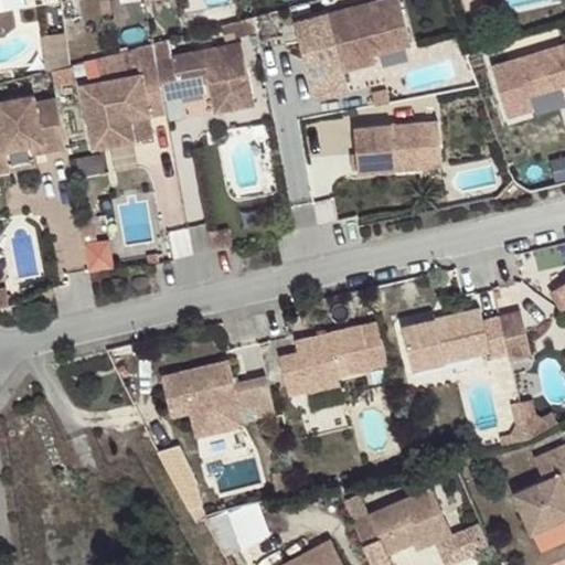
[(400,0),(377,0),(329,12),(334,31),(316,36),(326,73),(344,68),(343,60),(374,52),(412,43),(400,0)]
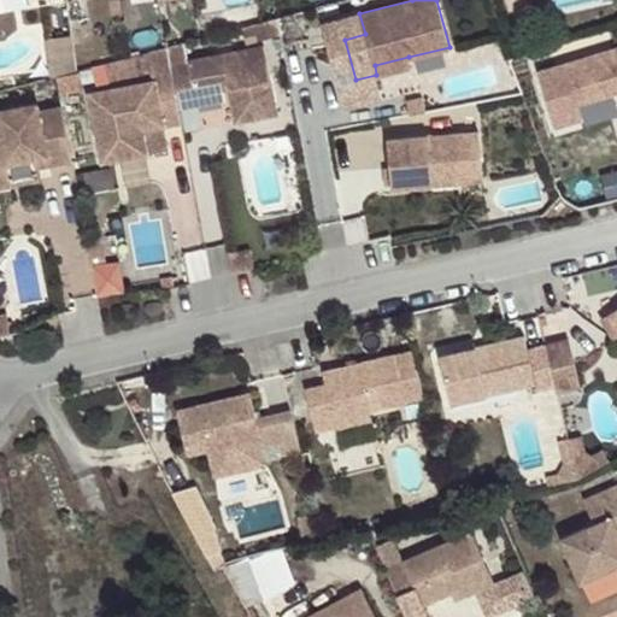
[(183,41),(166,46),(171,66),(188,62),(188,58),(183,41)]
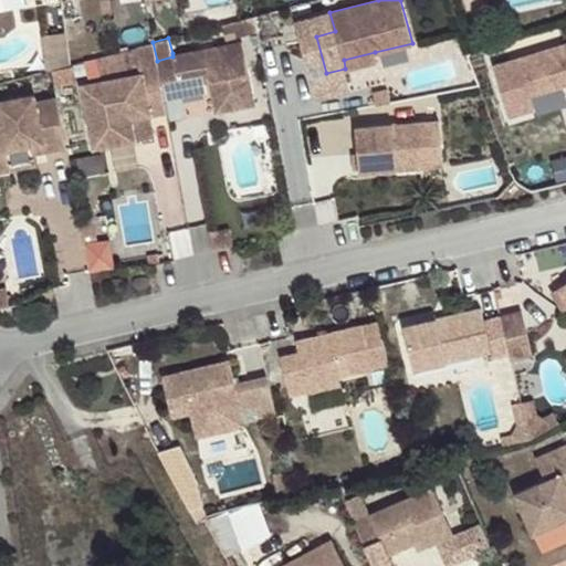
[(173,56),(157,61),(165,97),(182,94),(180,85),(205,80),(205,76),(210,75),(210,79),(217,109),(255,101),(241,38),(173,53),(173,56)]
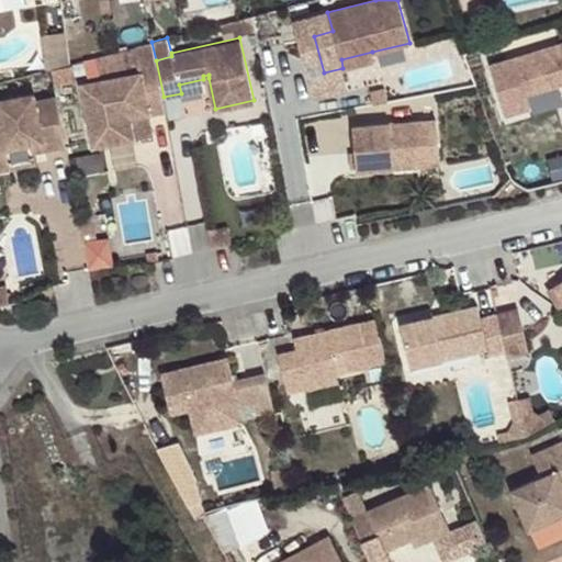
[(134,45),(138,66),(156,62),(152,42),(134,45)]
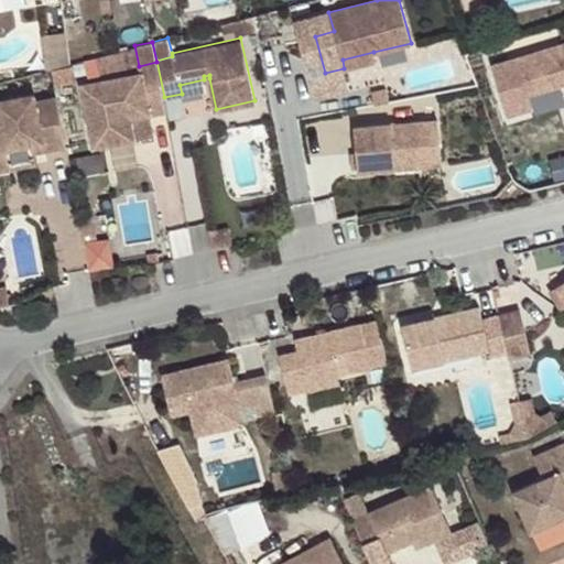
[(563,47),(563,45),(492,65),(507,116),(530,109),(527,96),(563,85),(563,47)]
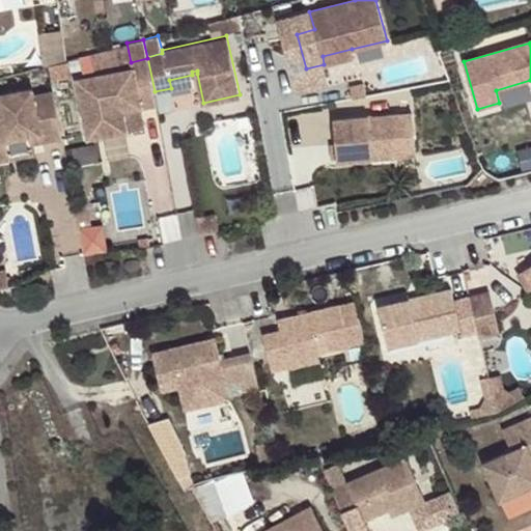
[(352,49),(323,56),(324,64),(354,57),(352,49)]
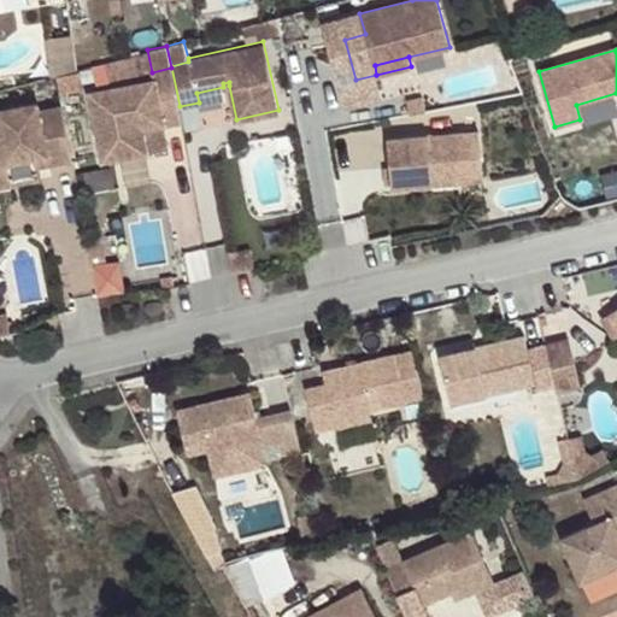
[(180,106),(171,68),(152,72),(156,83),(89,98),(105,166),(133,160),(127,137),(145,133),(165,128),(183,124),(180,106)]
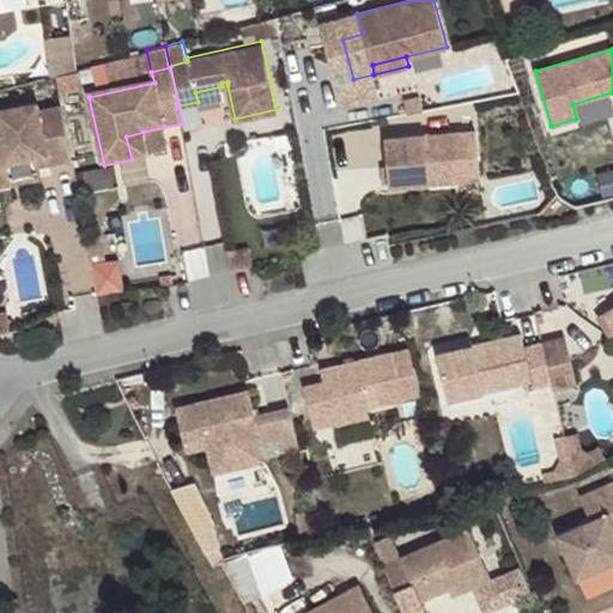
[(73,157),(60,104),(38,109),(37,101),(0,109),(0,186),(13,183),(7,162),(35,156),(47,153),(49,162),(73,157)]
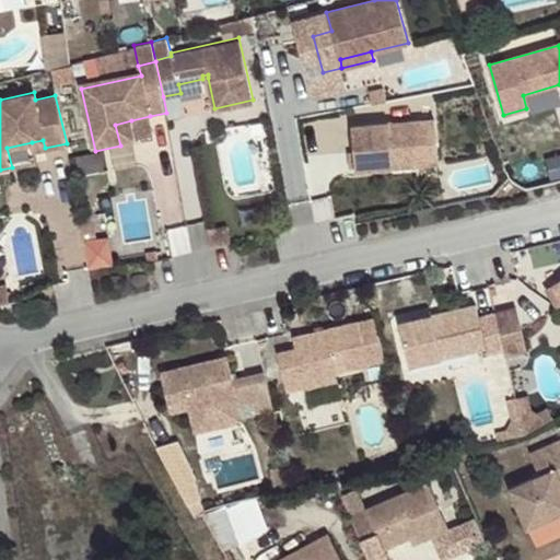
[(396,166),(395,150),(419,149),(420,165),(442,163),(439,118),(356,125),(359,168),(396,166)]
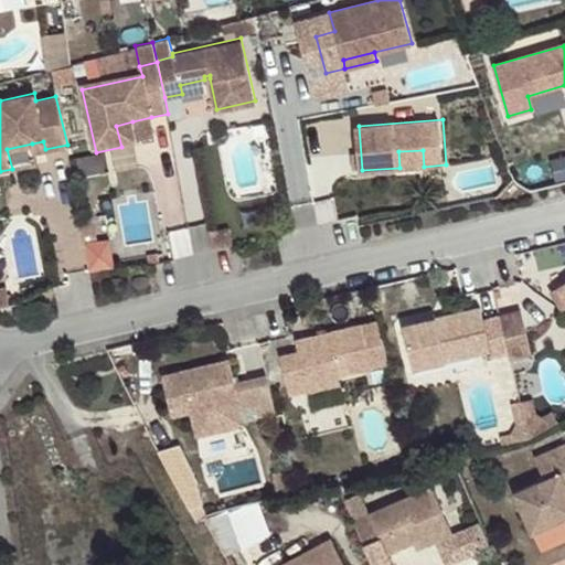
[(132,121),(116,126),(121,147),(137,144),(132,121)]
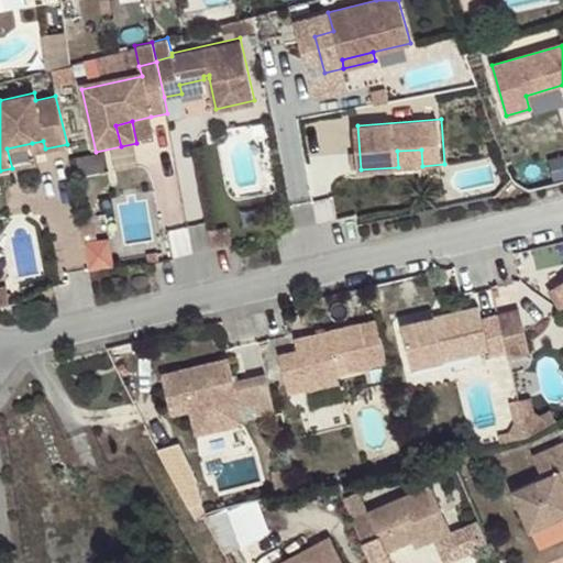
[(43,141),(32,143),(34,152),(45,148),(43,141)]
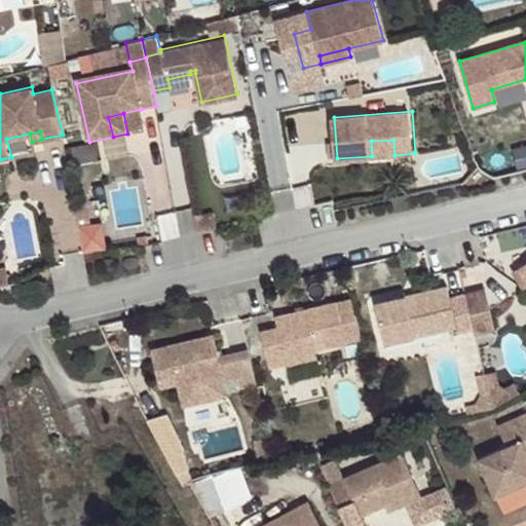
[(372,156),(395,155),(393,140),(371,141),(372,156)]
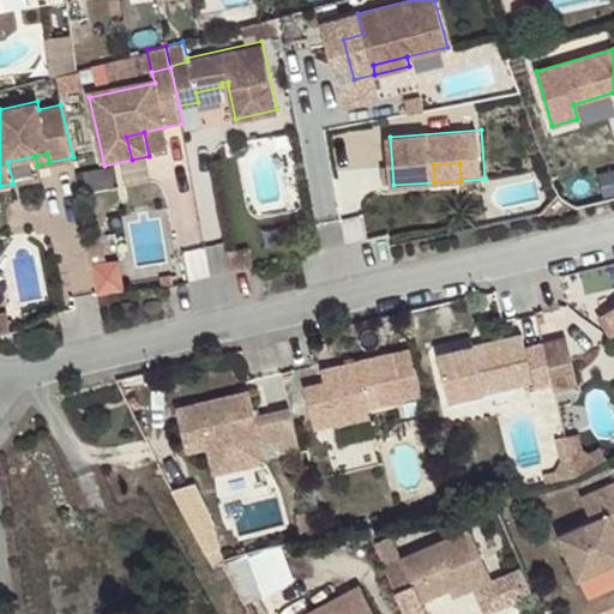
[(133,220),(144,263),(176,256),(166,212),(133,220)]
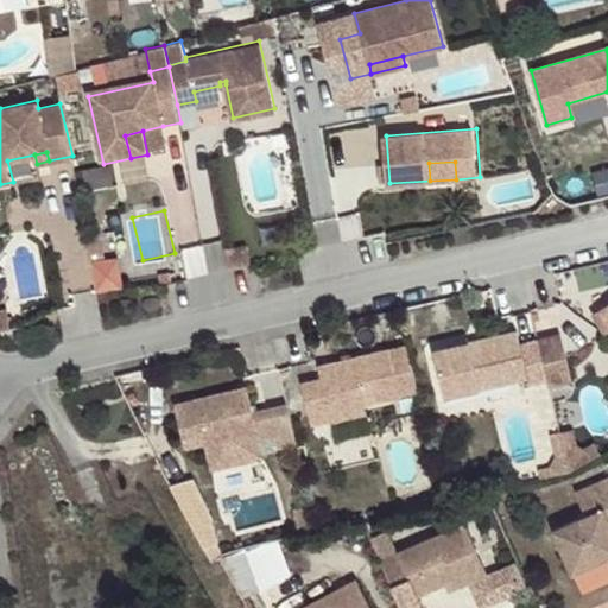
[(96,290),(125,289),(121,230),(93,233),(96,290)]
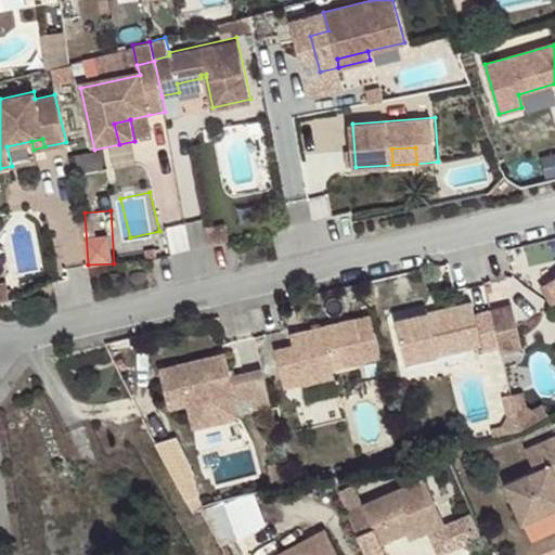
[(554,280),(544,287),(554,305),(554,280)]
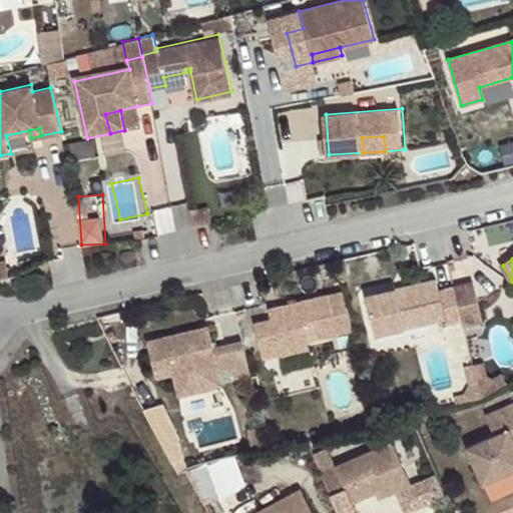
[(509,285),(512,283),(512,282),(503,266),(499,268),(509,285)]
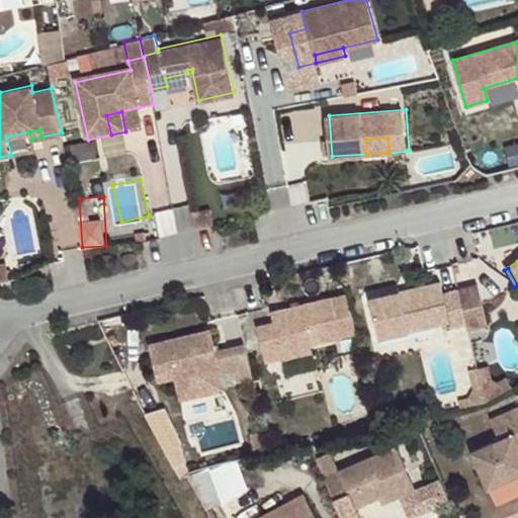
[(441,281),(367,299),(377,341),(450,324),(451,323),(444,293),(441,281)]
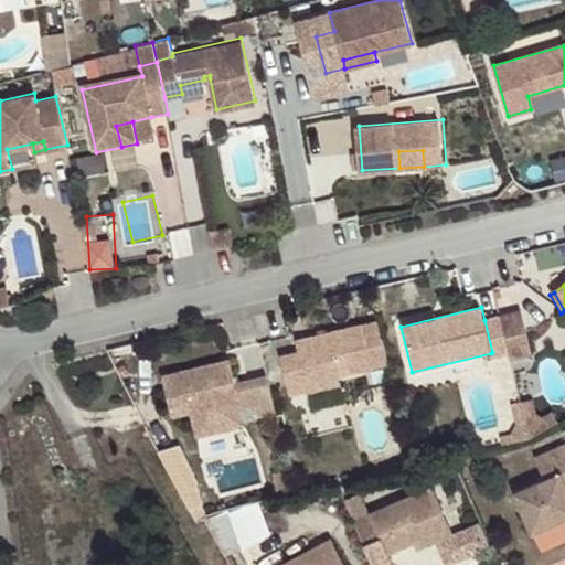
[(522,311),(500,317),(509,354),(511,359),(532,354),(522,311)]
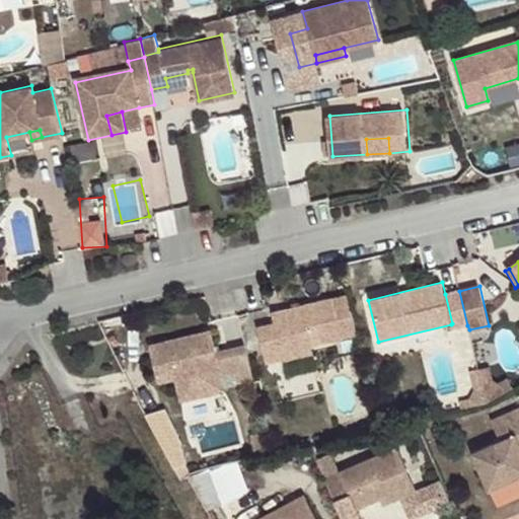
[(459,291),(445,294),(452,323),(451,324),(452,329),(467,325),(459,291)]
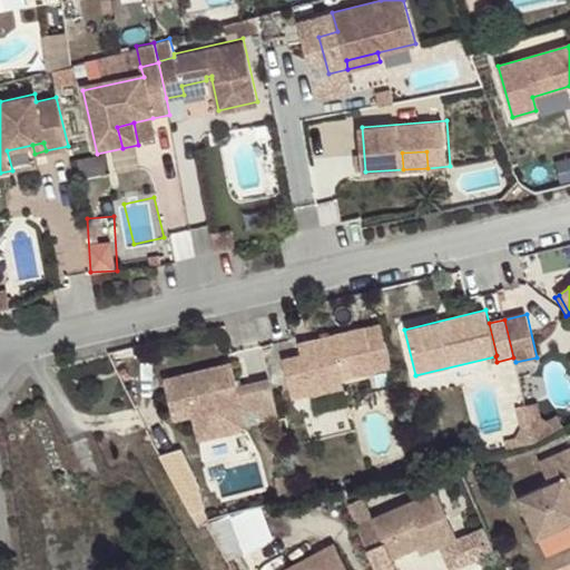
[(301,353),(283,357),(291,393),(321,385),(342,381),(376,373),(366,326),(298,343),(301,353)]
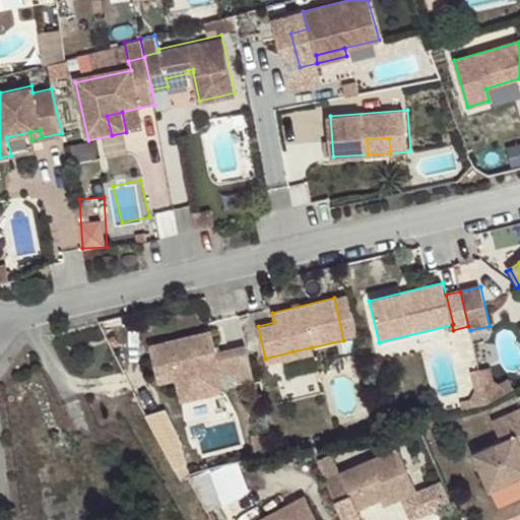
[(254,379),(246,343),(216,351),(210,329),(147,344),(156,384),(219,369),(221,377),(235,373),(237,383),(254,379)]
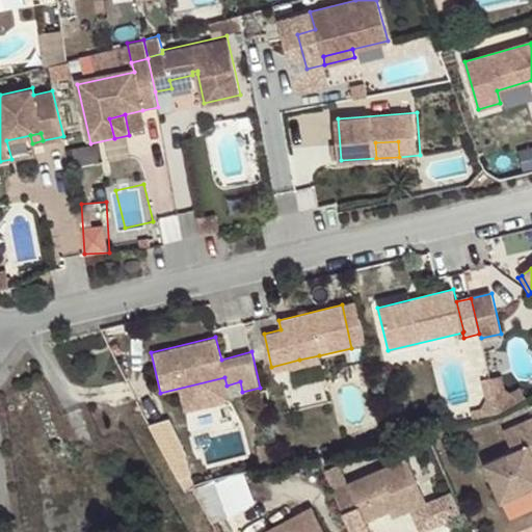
[(319,355),(299,360),(300,366),(320,362),(319,355)]
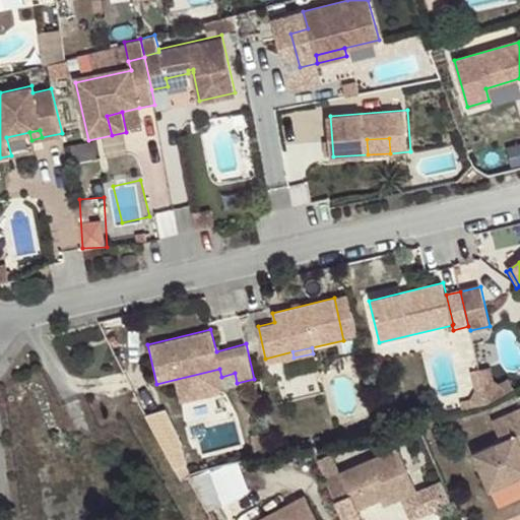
[(472,408),(488,404),(478,370),(471,372),(475,392),(470,400),(461,403),(463,410),(472,408)]
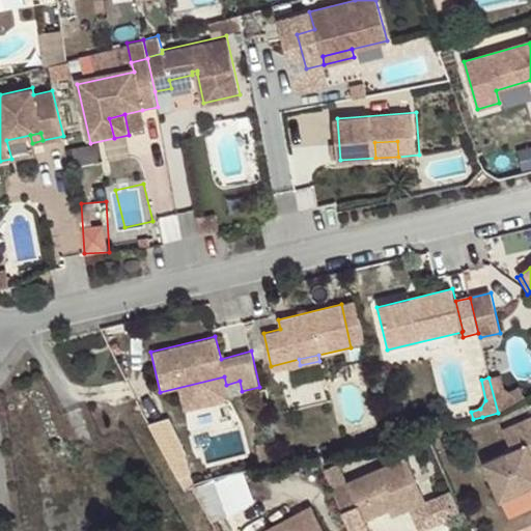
[(530,419),(503,431),(512,450),(483,463),(502,503),(530,491),(530,419)]
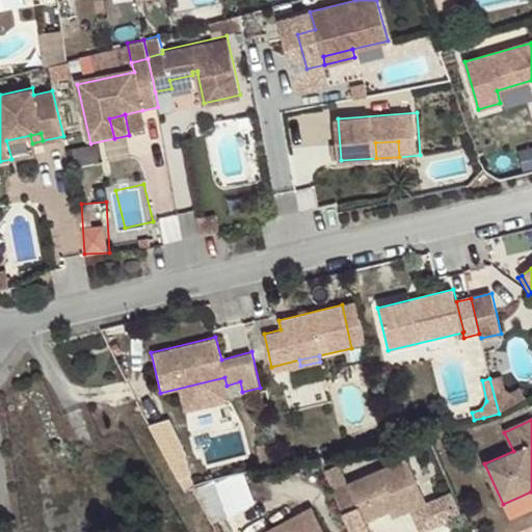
[(409,457),(333,488),(350,531),(365,531),(371,529),(368,522),(391,512),(400,508),(403,515),(430,505),(409,457)]
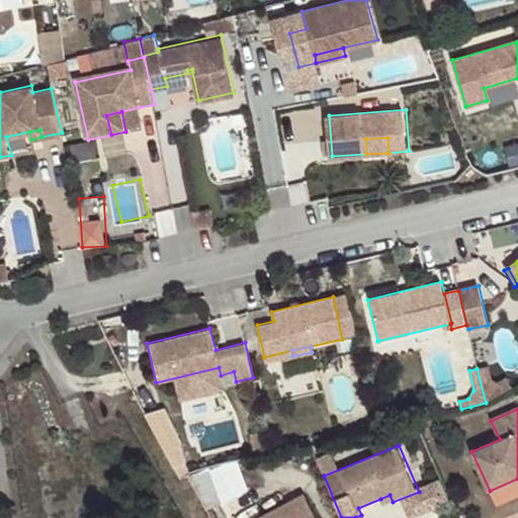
[(205,506),(251,491),(240,455),(193,470),(205,506)]
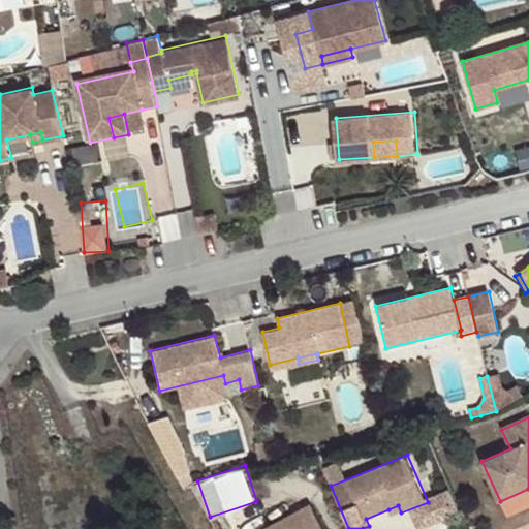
[(323,528),(312,505),(265,528),(323,528)]
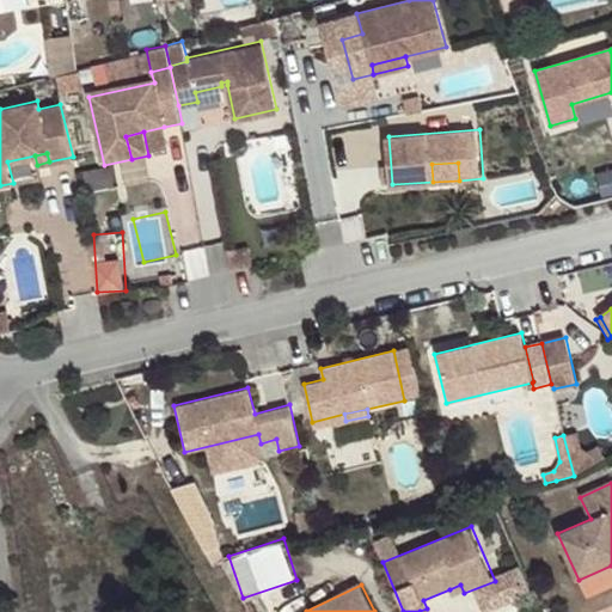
[(464,593),(460,585),(450,589),(453,599),(464,593)]
